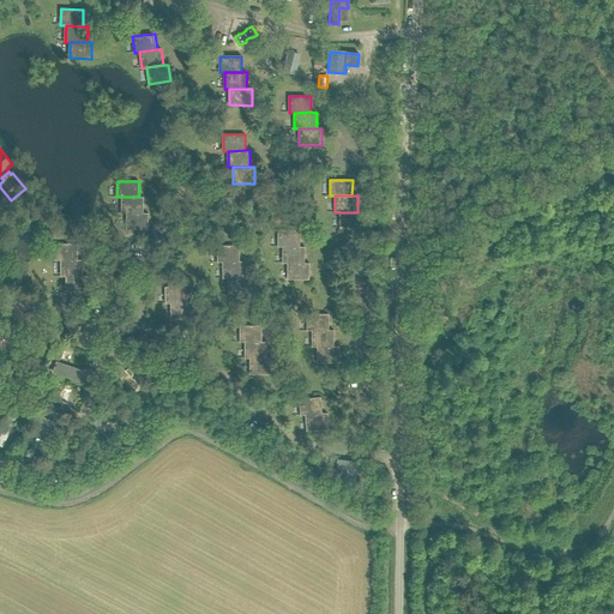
[(144,197),(139,197),(122,197),(121,214),(127,214),(144,214),(144,197)]
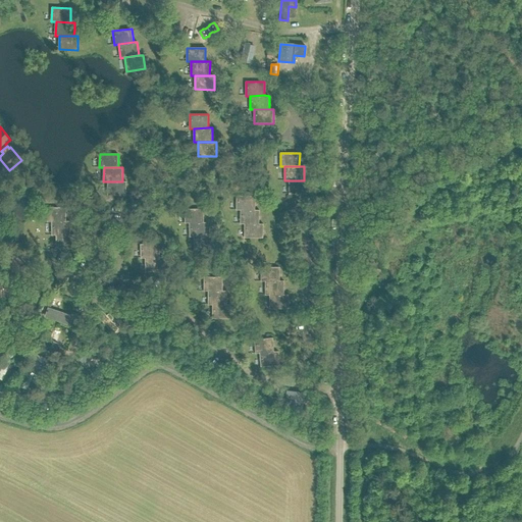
[(304,180),(290,180),(290,194),(308,194),(308,180),(304,180)]
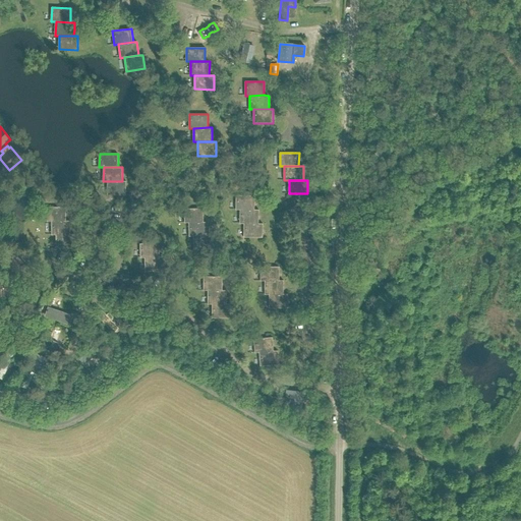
[(122,181),(108,181),(108,195),(126,195),(126,181),(122,181)]
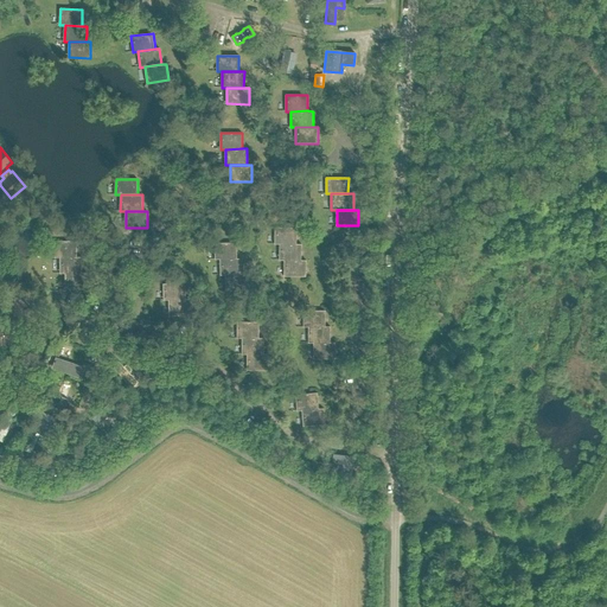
[(280,244),(296,244),(296,228),(275,228),(275,244),(280,244)]
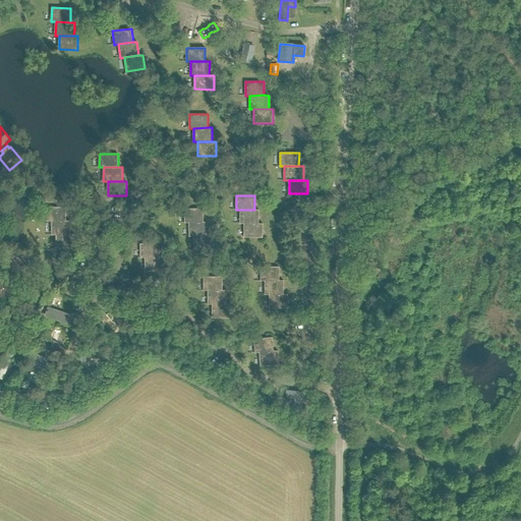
[(52,221),(66,220),(66,207),(47,207),(47,221),(52,221)]
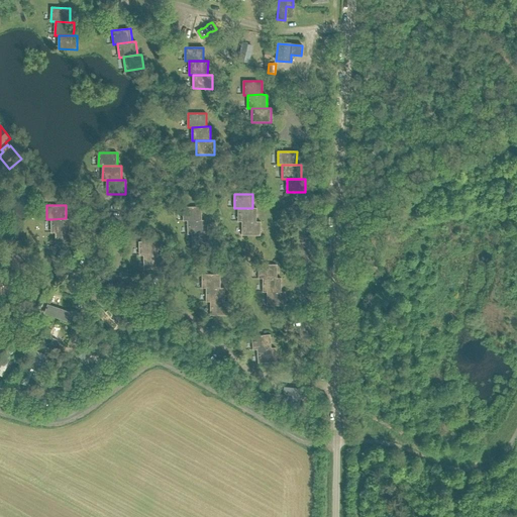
[(188,221),(202,220),(202,206),(183,207),(184,221),(188,221)]
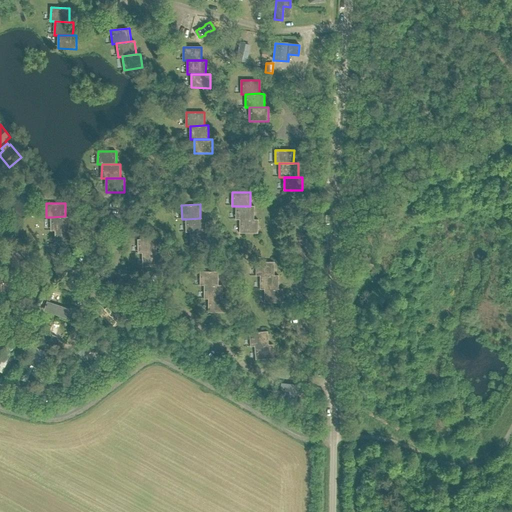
[(240,220),(254,220),(254,206),(250,206),(236,206),(236,219),(240,220)]
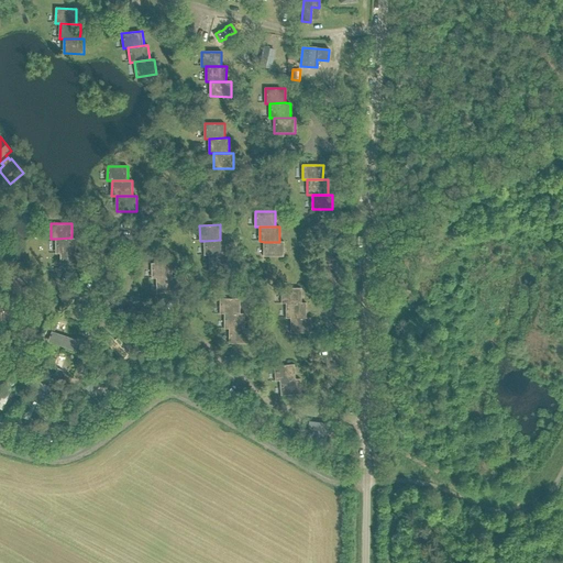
[(72,238),(56,239),(56,253),(61,253),(76,253),(76,238),(72,238)]
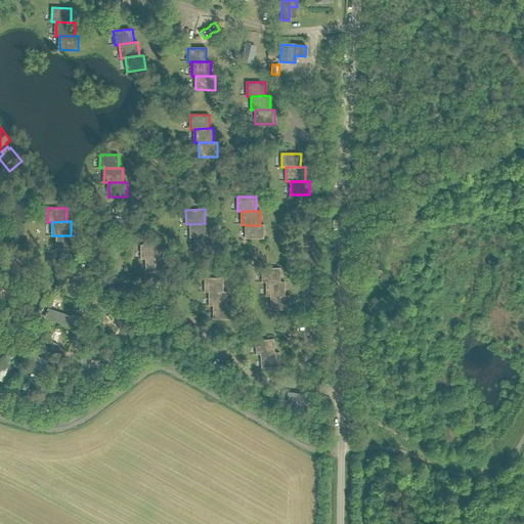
[(205,223),(190,224),(190,237),(194,237),(209,236),(209,223),(205,223)]
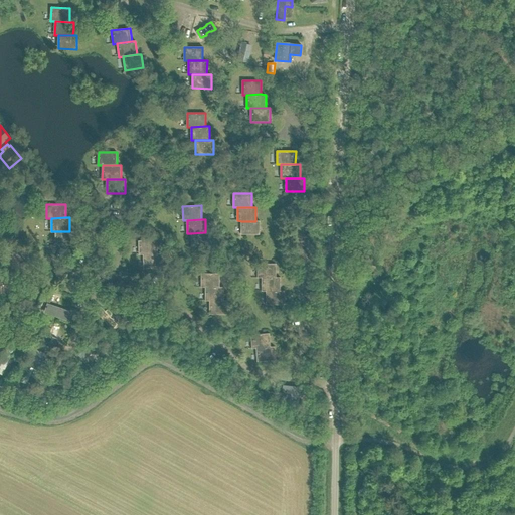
[(260,221),(255,221),(241,221),(241,234),(260,234),(260,221)]
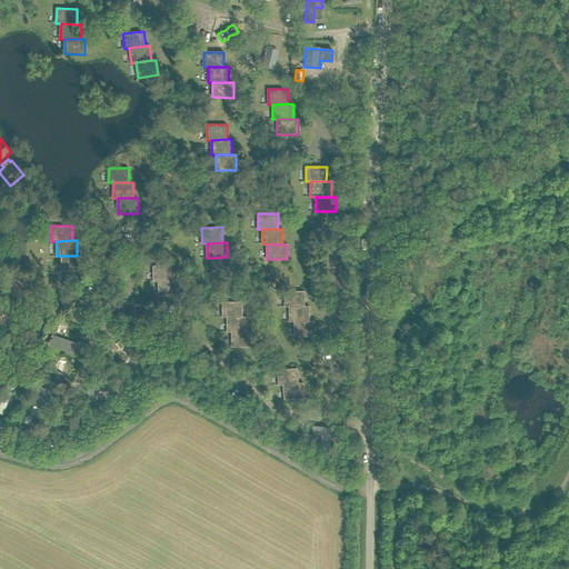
[(77,256),(61,256),(61,271),(82,271),(82,256),(77,256)]
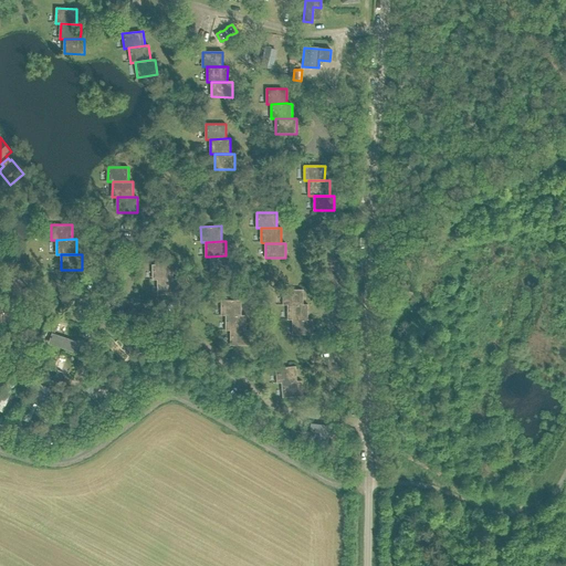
[(226,255),(210,257),(211,272),(231,271),(231,255),(226,255)]
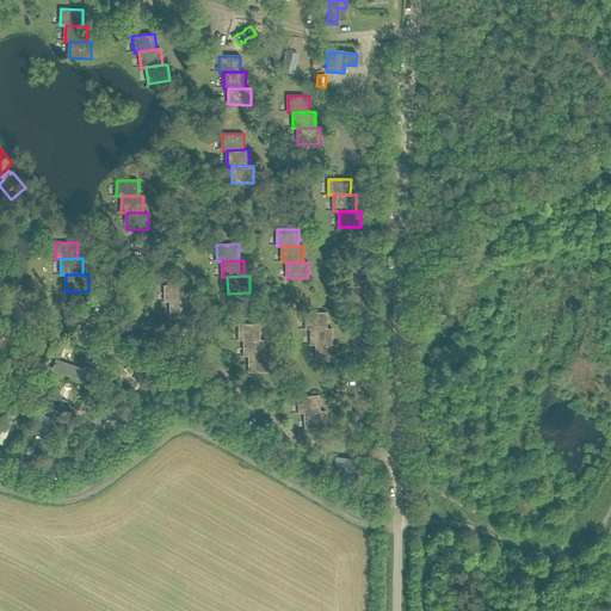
[(170,302),(187,301),(186,285),(165,285),(165,302),(170,302)]
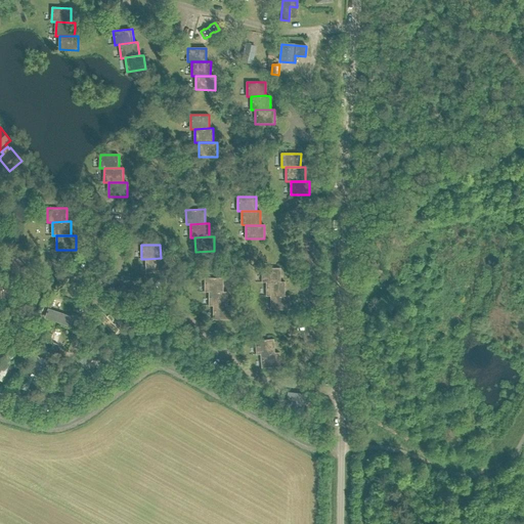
[(161,258),(145,259),(146,272),(165,272),(165,258),(161,258)]
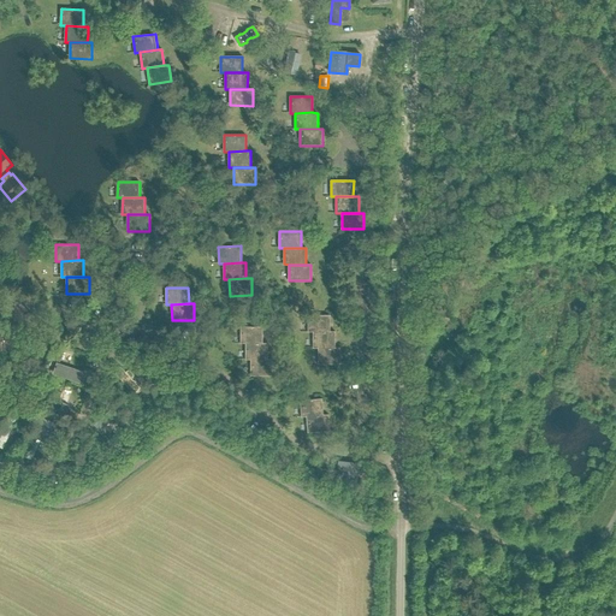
[(308,332),(313,332),(330,331),(330,315),(308,315),(308,332)]
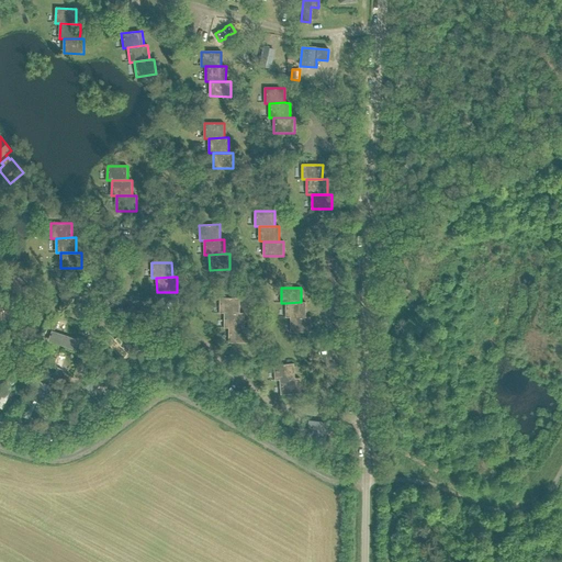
[(224,313),(239,313),(240,298),(220,298),(220,313),(224,313)]
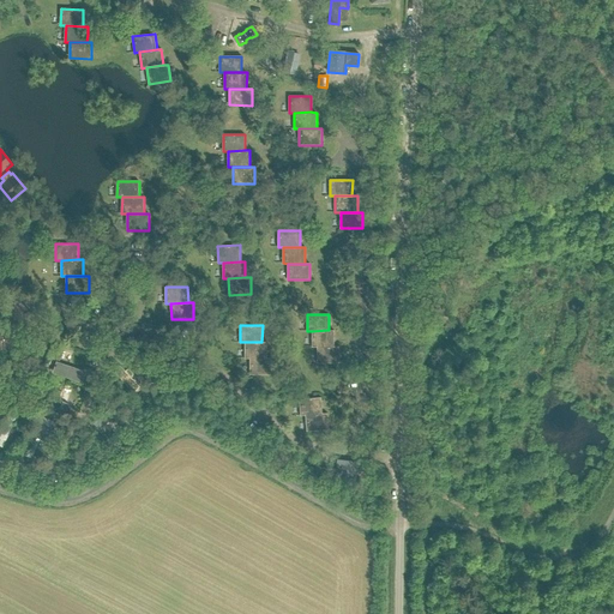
[(318,347),(335,347),(335,330),(329,330),(312,331),(312,347),(318,347)]
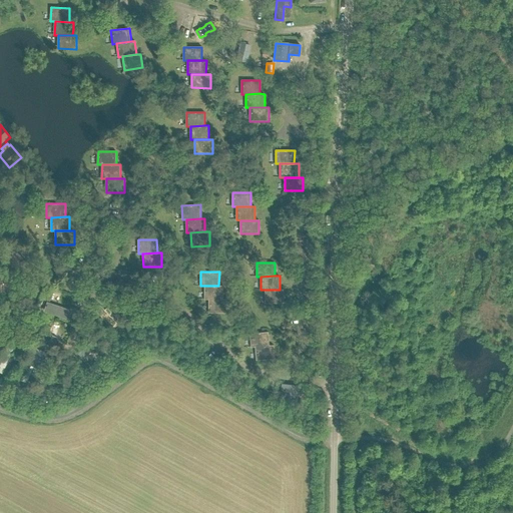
[(209,300),(222,299),(223,286),(218,286),(204,286),(204,300),(209,300)]
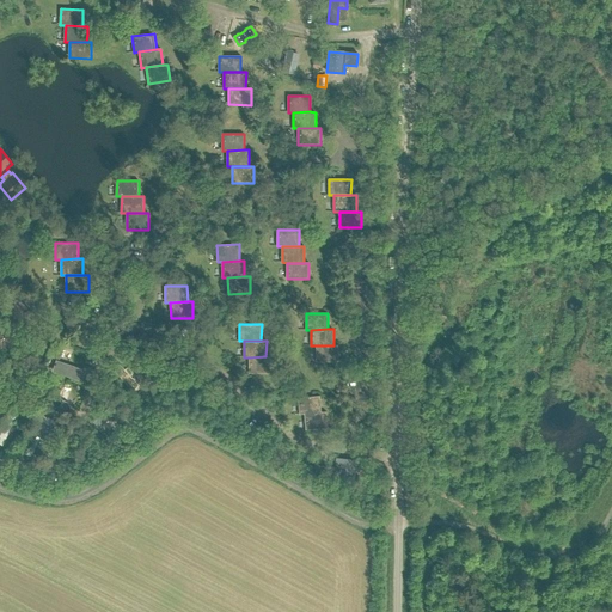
[(334,346),(317,346),(317,362),(338,362),(338,346),(334,346)]
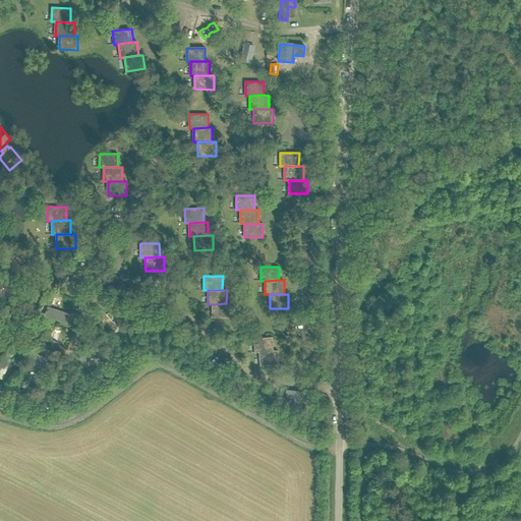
[(226,303),(213,304),(212,317),(231,319),(231,304),(226,303)]
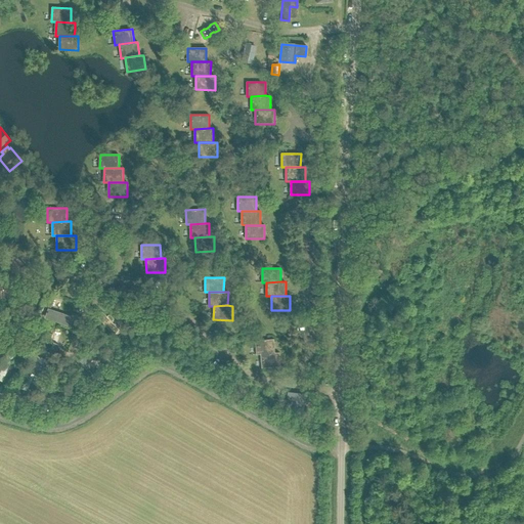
[(257,354),(261,354),(275,353),(274,339),(255,341),(257,354)]
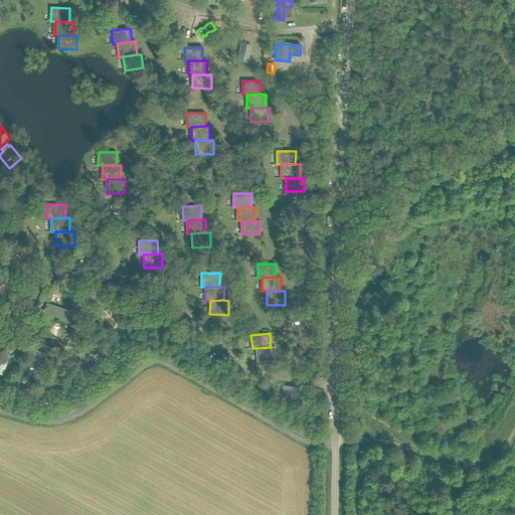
[(271,347),(256,348),(258,362),(276,360),(275,346),(271,347)]
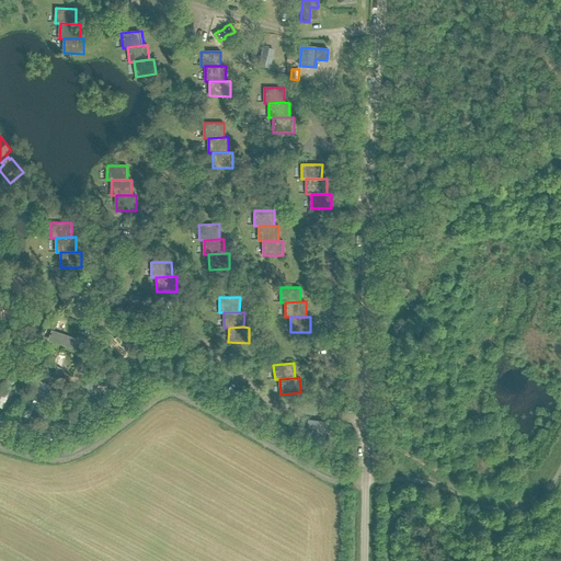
[(329,441),(331,422),(309,419),(308,428),(289,425),(287,435),(329,441)]
